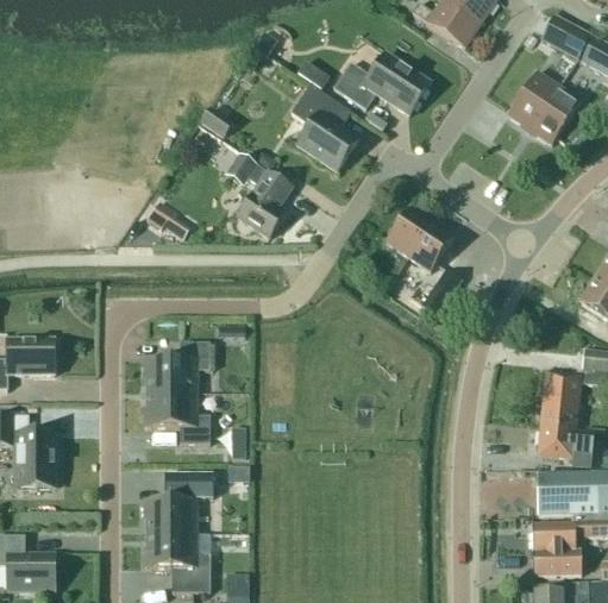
[(420,0),(413,11),(428,20),(427,20),(465,46),(482,22),(450,0),(442,0),(434,11),(420,0)]
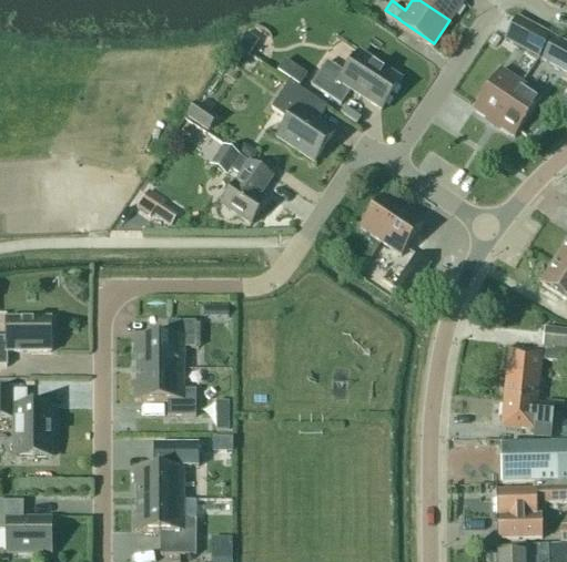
[(419,0),(449,20),(464,0),(419,0)]
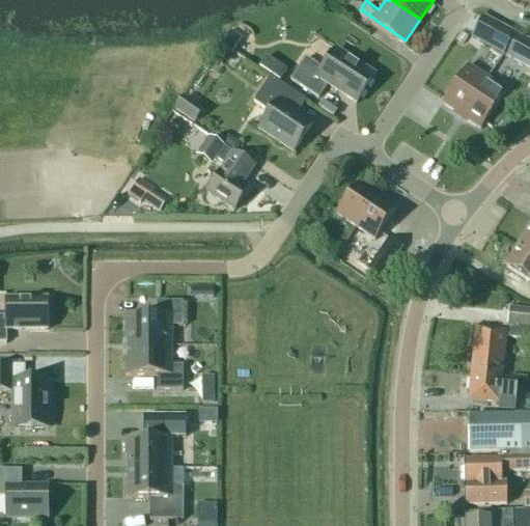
[(515,28),(483,11),(472,33),(504,50),(515,28)]
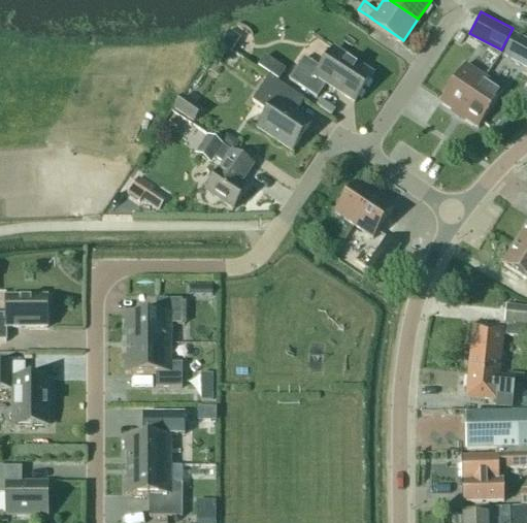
[(229,25),(220,38),(232,46),(240,33),(229,25)]
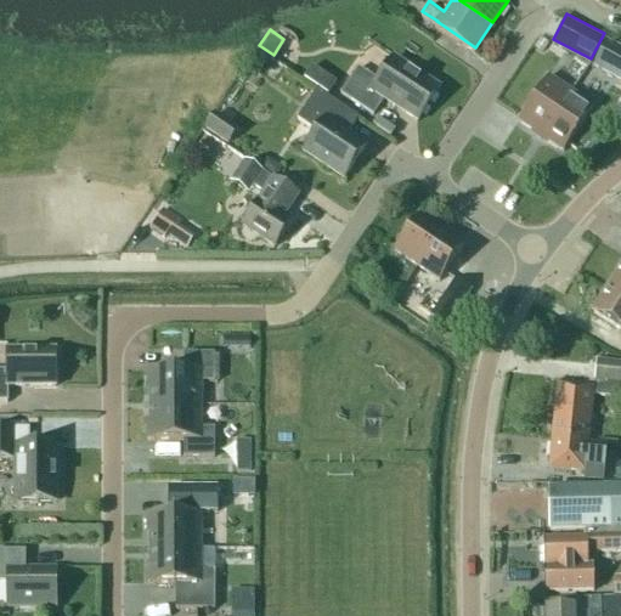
[(620,43),(608,35),(594,61),(620,74),(620,43)]
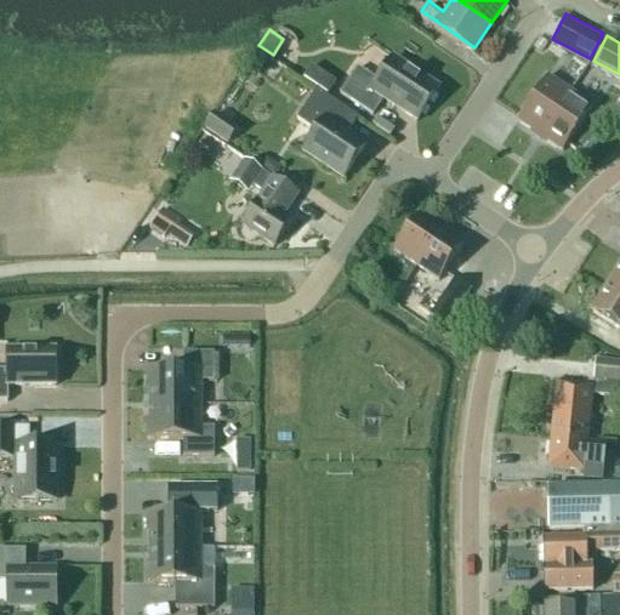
[(342,87),(375,109),(385,94),(419,115),(441,83),(394,52),(380,74),(359,61),(342,87)]
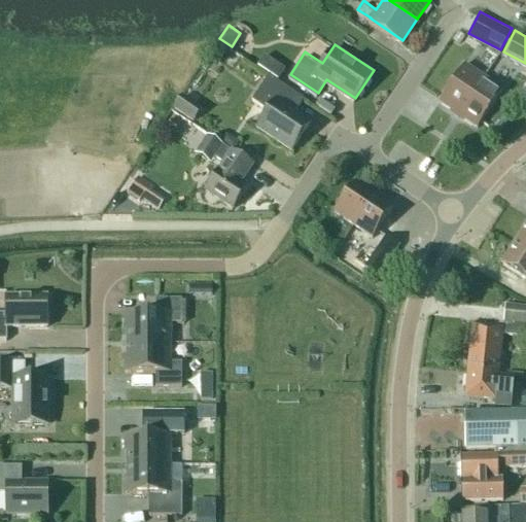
[(258,61),(257,62),(270,71),(278,76),(279,76),(280,73),(285,66),(265,51),(259,59),(258,61)]
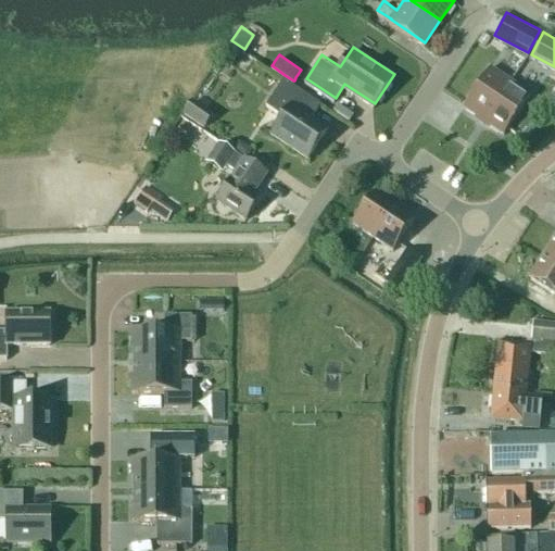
[(464,103),(484,117),(511,77),(491,63),(464,103)]
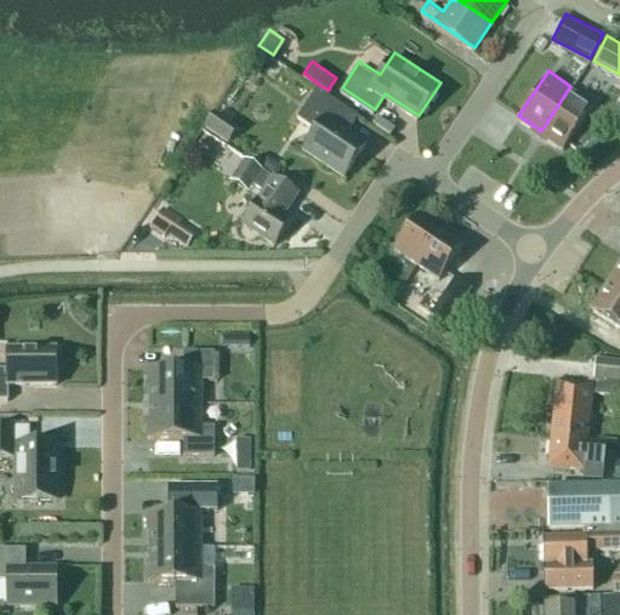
[(346,171),(367,141),(348,129),(359,112),(328,90),(318,84),(299,113),(318,126),(306,143),(346,171)]
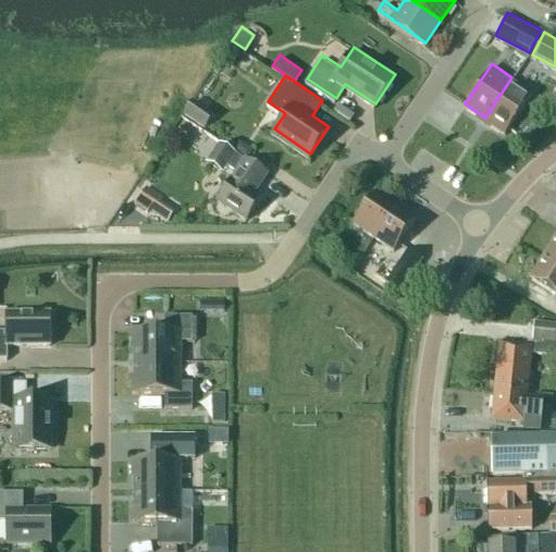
[(511,77),(485,118),(505,131),(531,92),(511,77)]
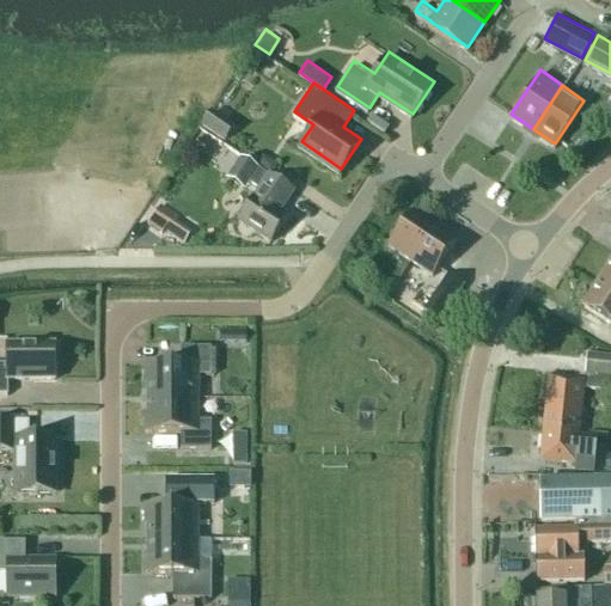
[(225,138),(236,122),(212,106),(202,122),(225,138)]
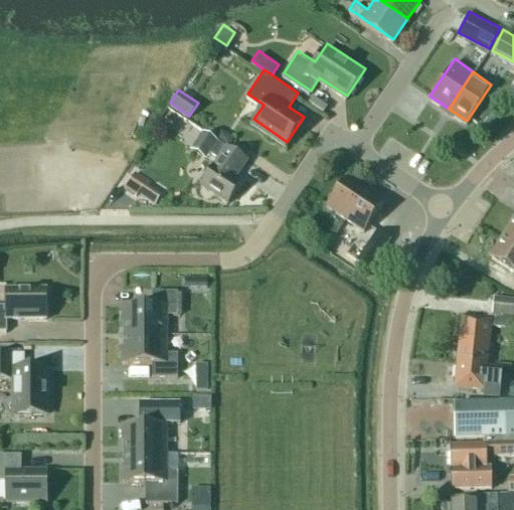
[(228,143),(233,135),(220,127),(215,135),(228,143)]
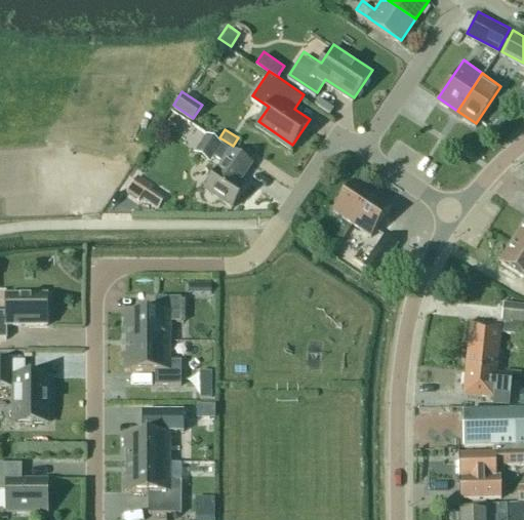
[(195,150),(209,159),(213,152),(224,158),(206,186),(233,204),(246,184),(240,180),(252,160),(232,147),(207,131),(195,150)]
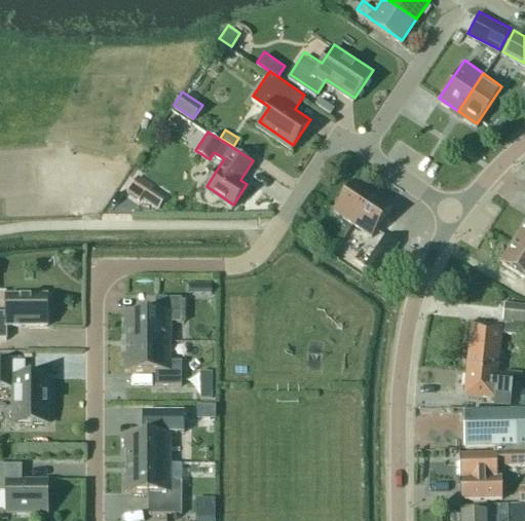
[(128,185),(130,187),(132,188),(136,190),(141,194),(145,196),(150,189),(152,186),(154,183),(140,173),(139,172),(134,178),(129,185),(128,185)]
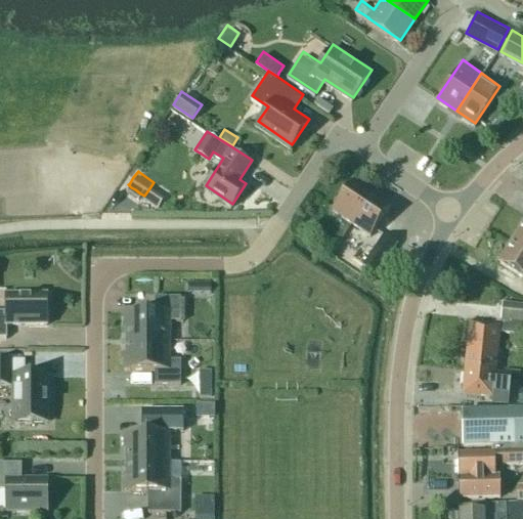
[(355,175),(335,206),(352,219),(375,189),(355,175)]
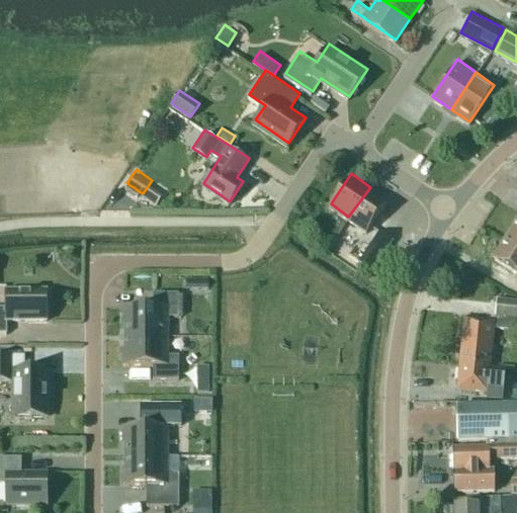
[(367,230),(388,199),(370,187),(348,217),(367,230)]
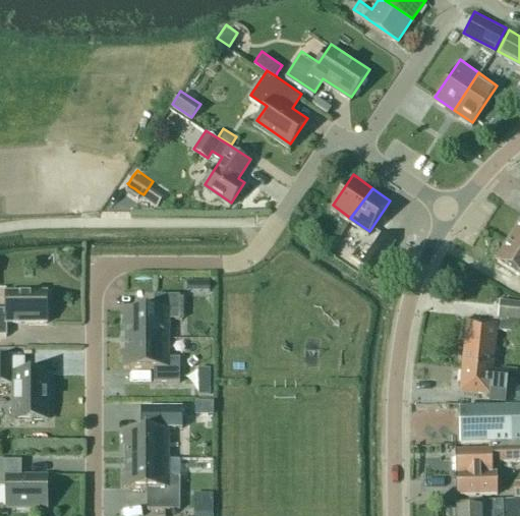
[(519,223),(510,238),(519,243),(519,223)]
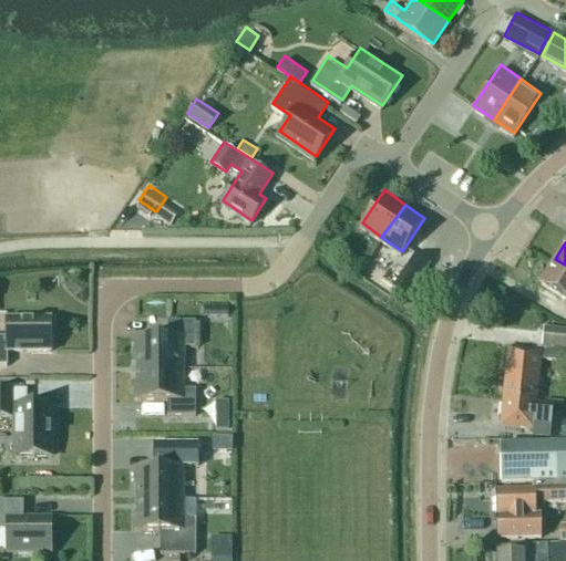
[(397,269),(410,278),(424,256),(412,247),(397,269)]
